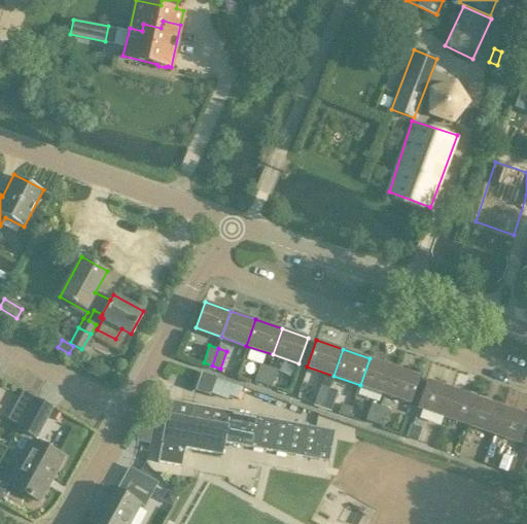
[(384,393),(393,367),(370,358),(360,385),(384,393)]
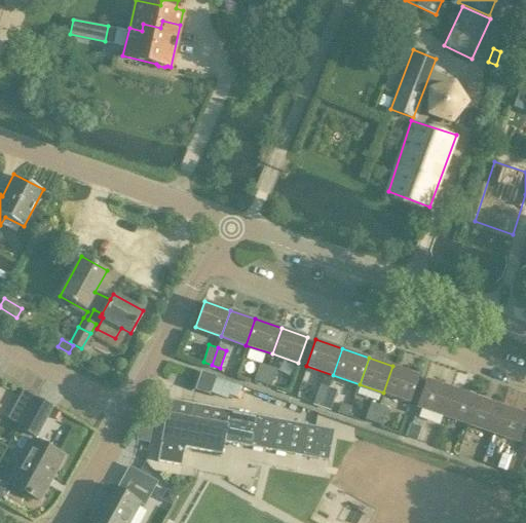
[(254,379),(262,382),(268,365),(260,363),(254,379)]
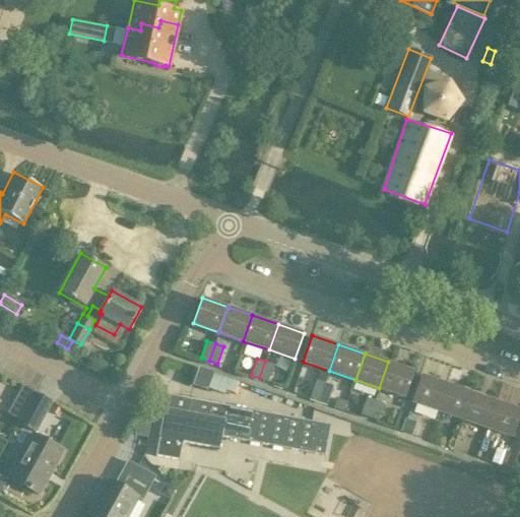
[(273,364),(265,361),(259,378),(267,381),(273,364)]
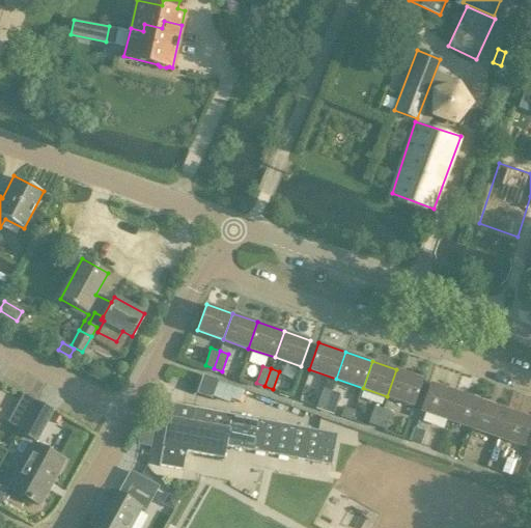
[(414,406),(422,379),(396,369),(387,396),(414,406)]
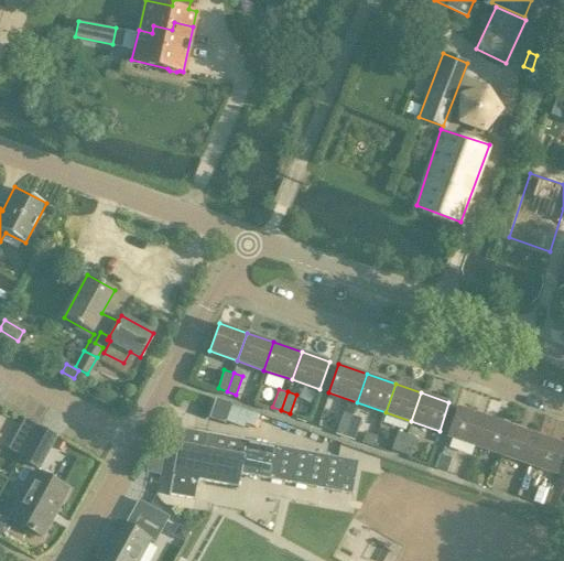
[(226,419),(231,402),(216,397),(208,417),(225,422),(226,419)]
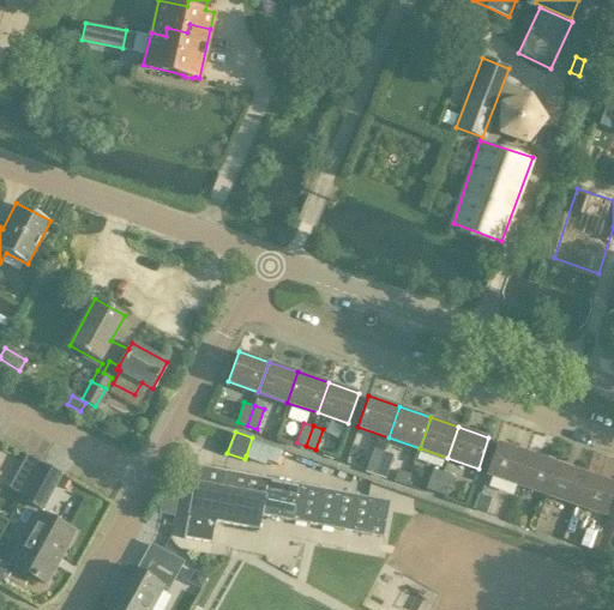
[(252,438),(246,456),(265,463),(266,458),(276,461),(281,448),(252,438)]
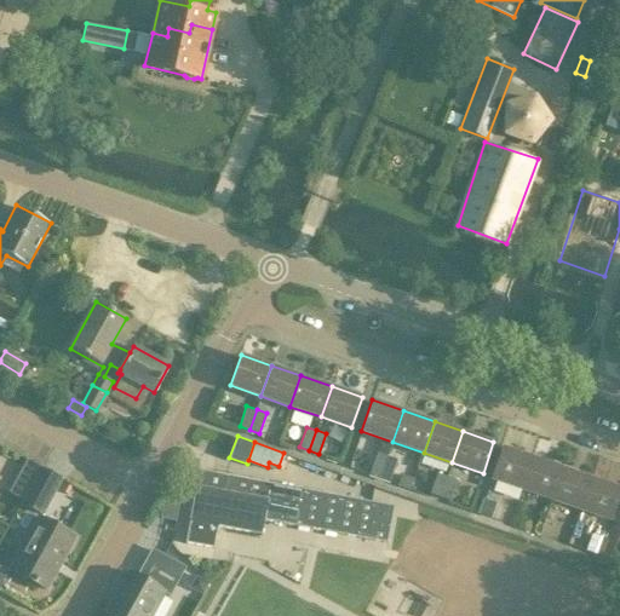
[(523,488),(534,456),(504,445),(493,477),(523,488)]
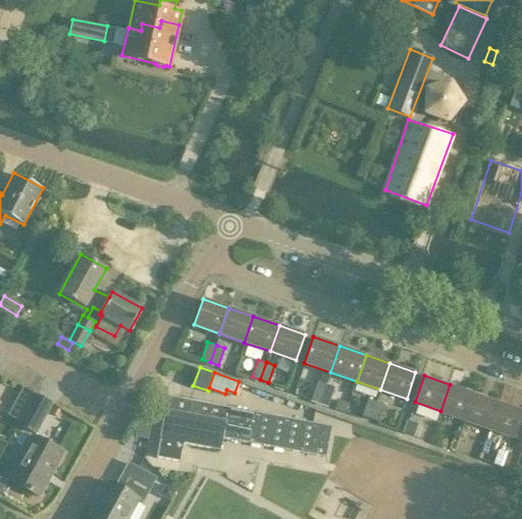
[(310,400),(319,403),(326,383),(317,380),(310,400)]
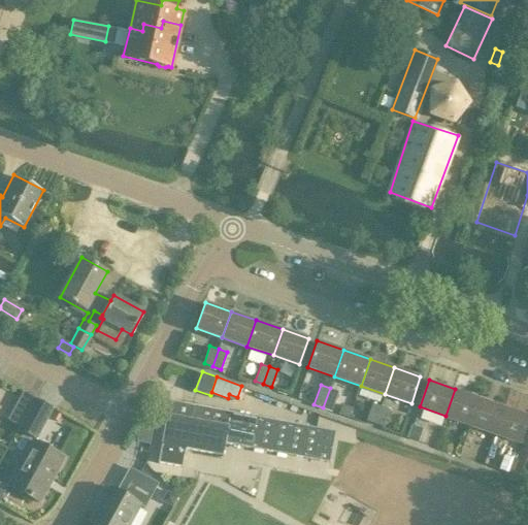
[(330,388),(323,407),(331,411),(338,391),(330,388)]
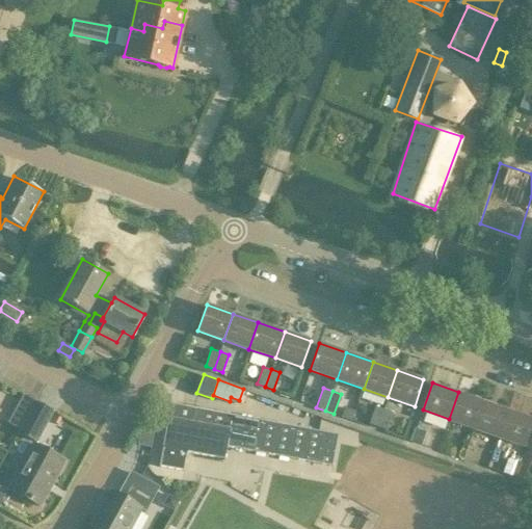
[(474,427),(483,400),(458,392),(449,419),(474,427)]
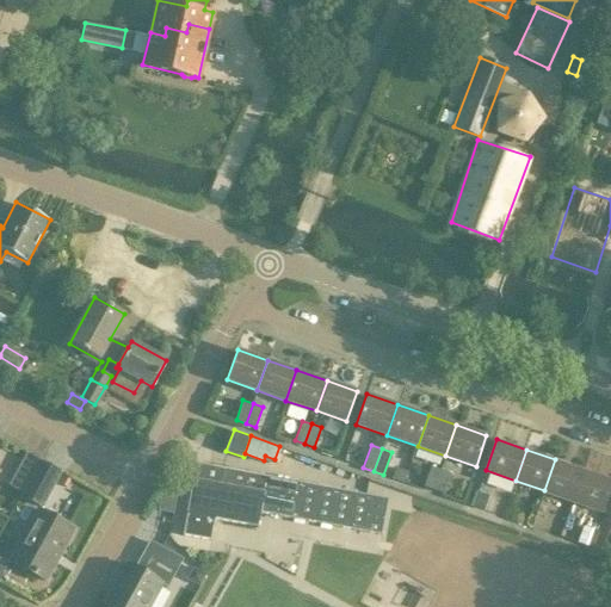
[(573,501),(584,469),(555,459),(544,490),(573,501)]
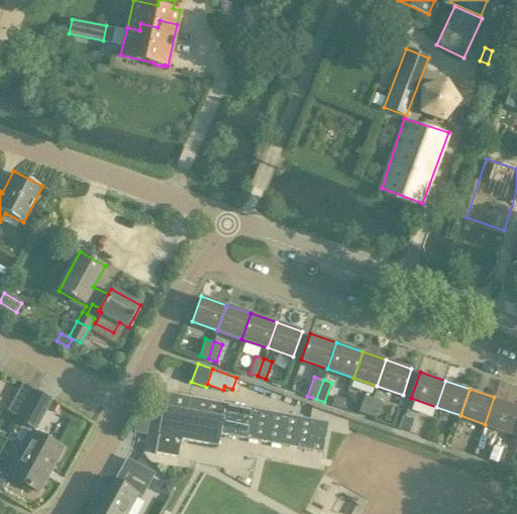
[(34,427),(50,399),(34,390),(19,418),(34,427)]
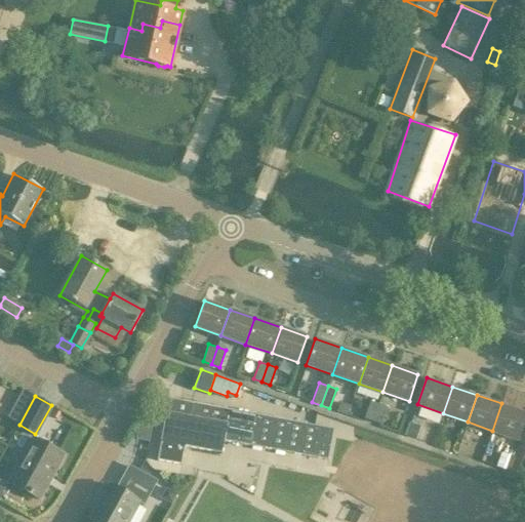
[(168,397),(157,458),(180,464),(184,445),(221,452),(224,439),(328,458),(333,428),(168,397)]
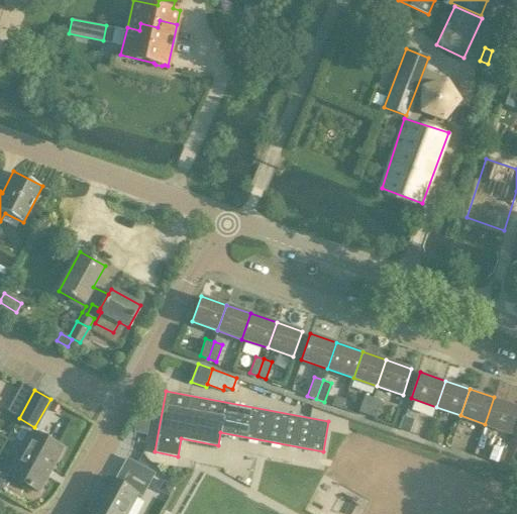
[(367,413),(373,397),(365,394),(358,410),(367,413)]
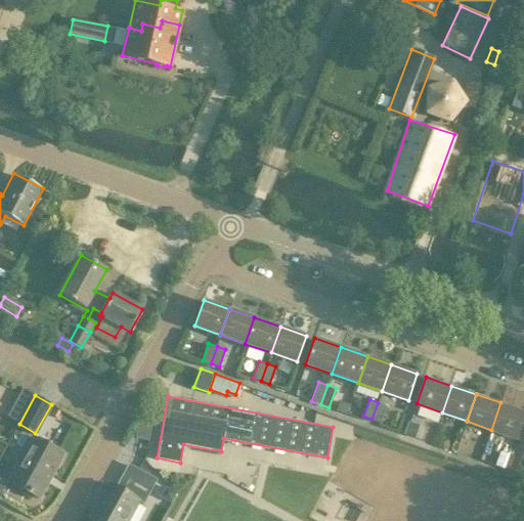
[(339,401),(336,409),(346,413),(348,405),(339,401)]
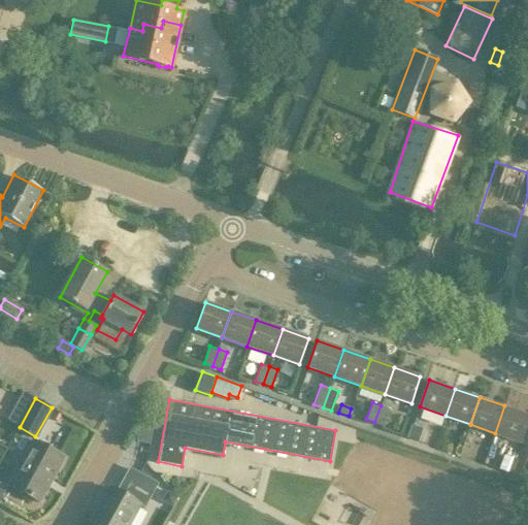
[(389,408),(381,405),(374,422),(384,425),(389,408)]
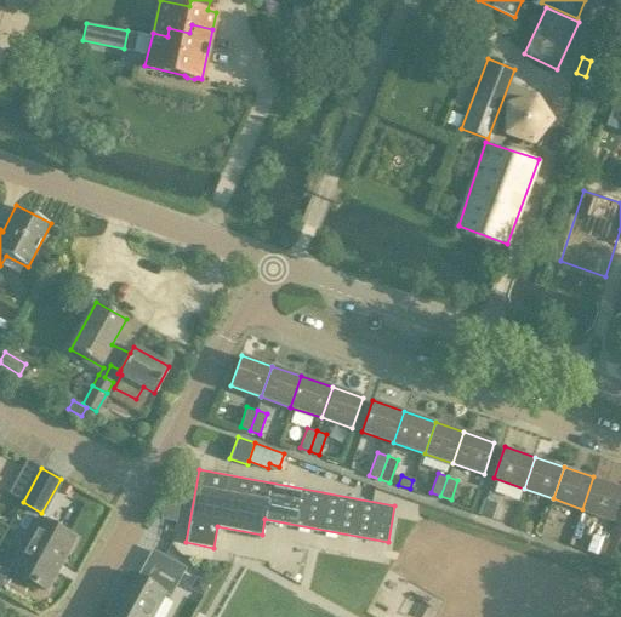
[(611,519),(620,489),(620,486),(593,476),(582,509),(611,519)]
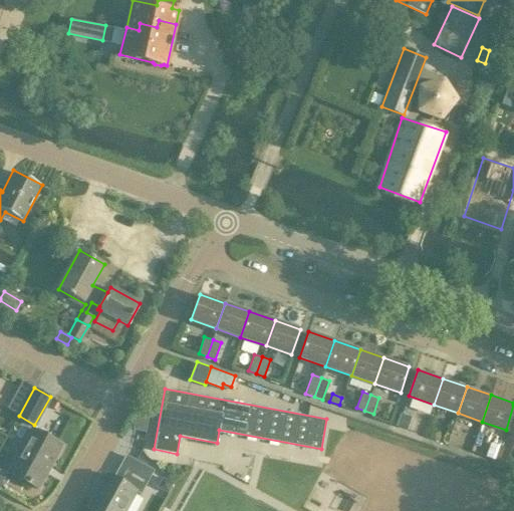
[(146,431),(150,411),(138,409),(134,428),(146,431)]
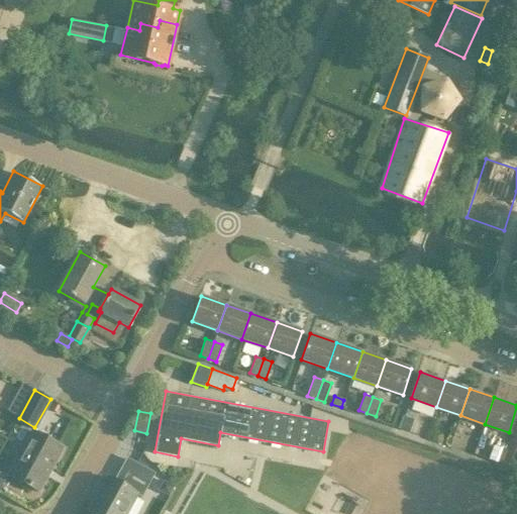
[(404,415),(399,428),(409,431),(413,418),(404,415)]
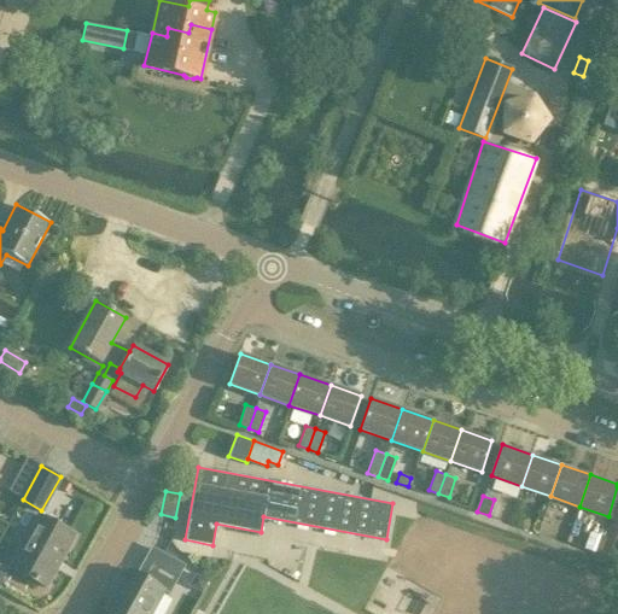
[(46,586),(75,533),(39,513),(10,566),(46,586)]
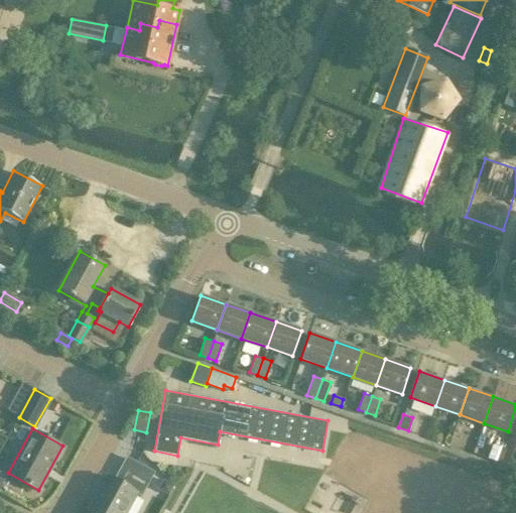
[(94,500),(117,512),(125,512),(137,492),(141,495),(154,471),(133,459),(127,470),(121,467),(121,468),(122,469),(116,480),(107,475),(94,500)]
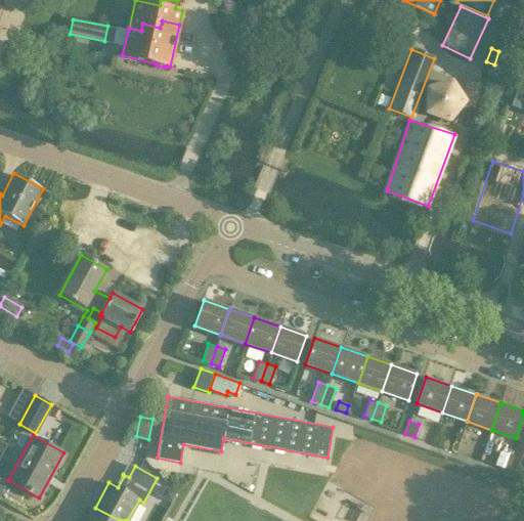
[(273,470),(261,494),(304,514),(315,489),(273,470)]
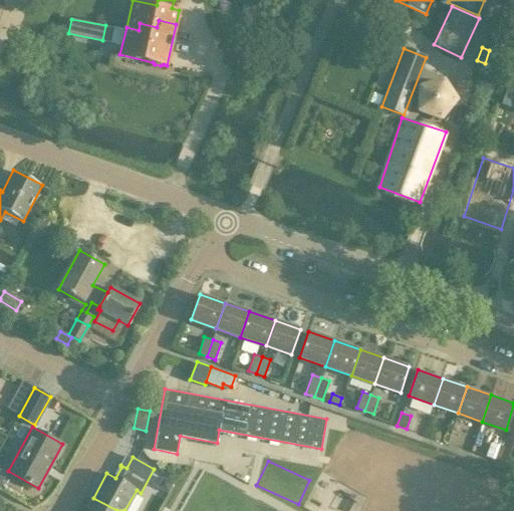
[(168,492),(173,482),(163,477),(158,486),(168,492)]
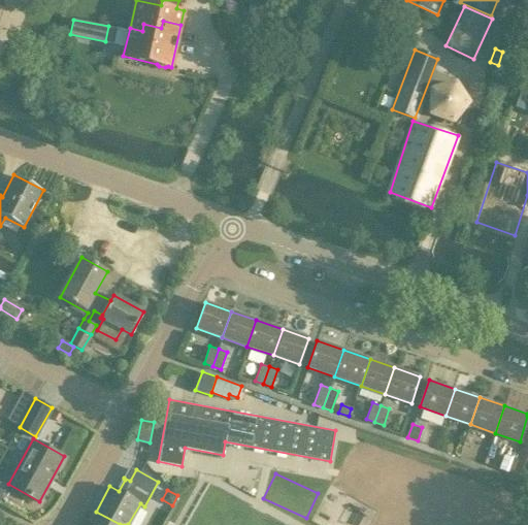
[(120,524),(96,512),(88,524),(120,524)]
